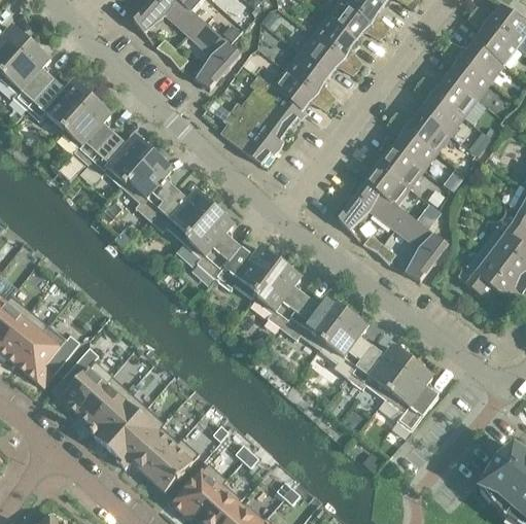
[(193,12),(178,0),(152,0),(135,21),(144,33),(167,14),(190,35),(203,21),(194,11),(193,12)]
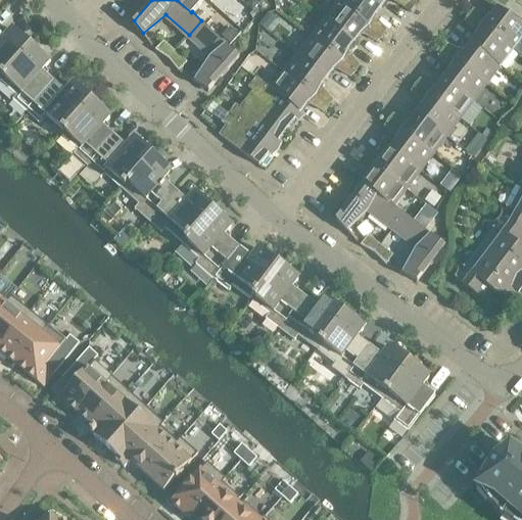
[(177,0),(191,12),(192,11),(201,0),(177,0)]
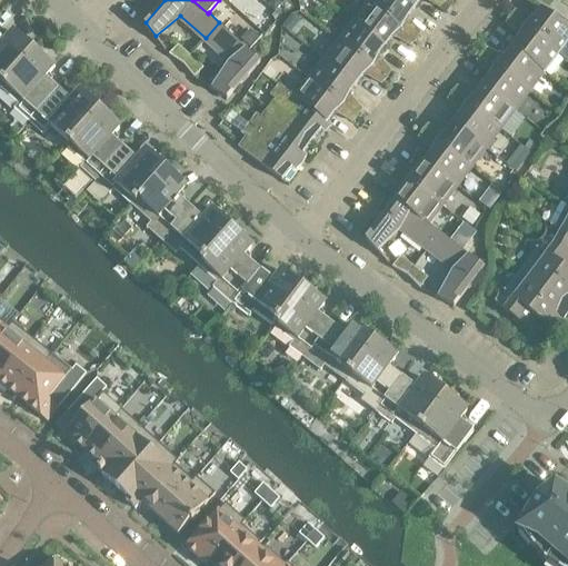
[(417,37),(368,0),(354,19),(386,43),(391,36),(397,31),(399,35),(398,37),(410,43),(417,37)]
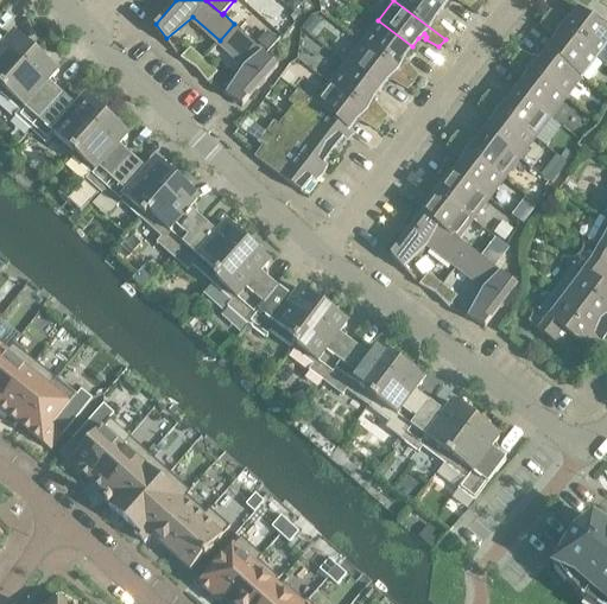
[(443,6),(436,0),(393,0),(446,39),(449,32),(438,21),(437,23),(432,20),(436,14),(443,6)]
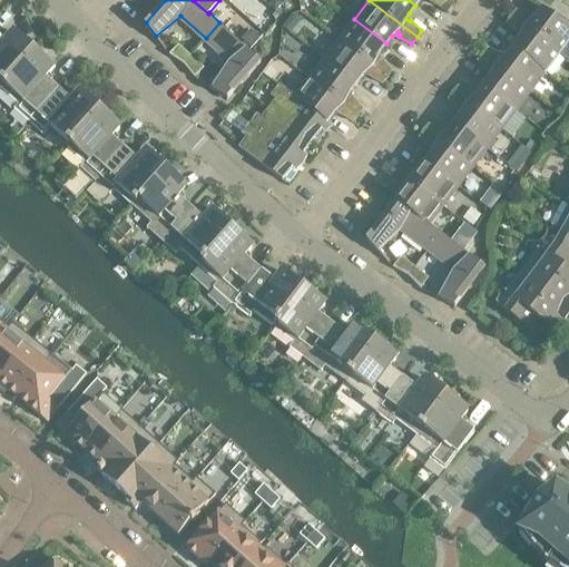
[(568,25),(543,7),(537,15),(532,20),(529,17),(530,15),(518,8),(512,13),(568,56),(568,25)]
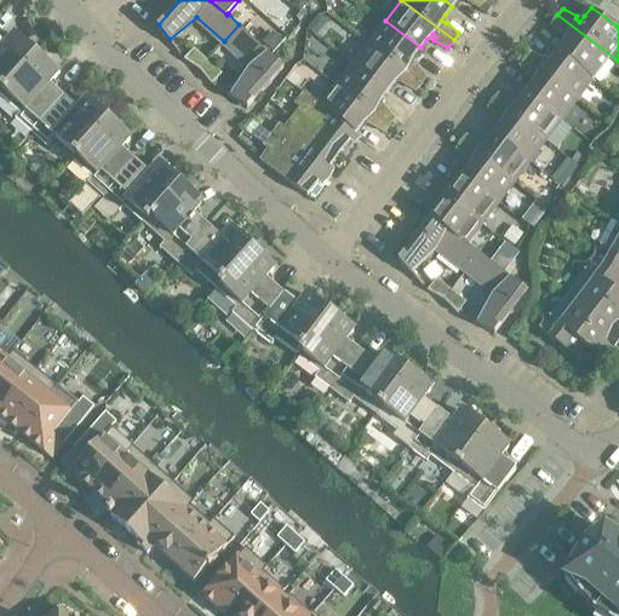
[(618,61),(557,15),(552,22),(563,34),(565,32),(569,34),(566,40),(560,49),(594,75),(609,56),(618,63),(618,61)]
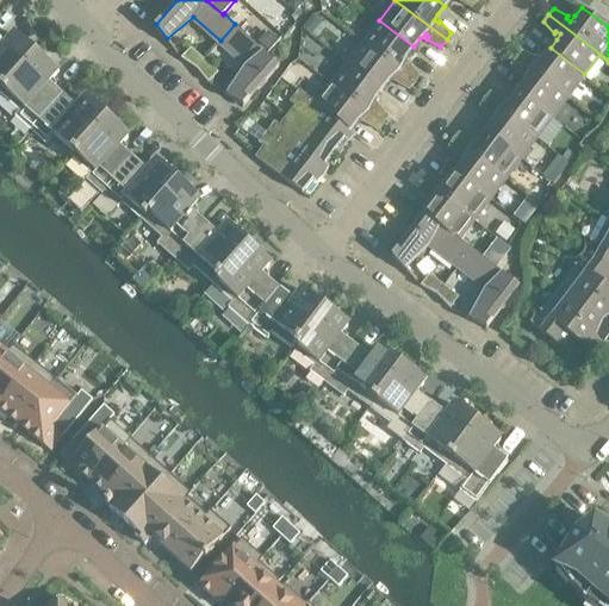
[(414,47),(379,20),(364,41),(416,81),(420,74),(409,62),(408,64),(403,62),(406,56),(414,47)]
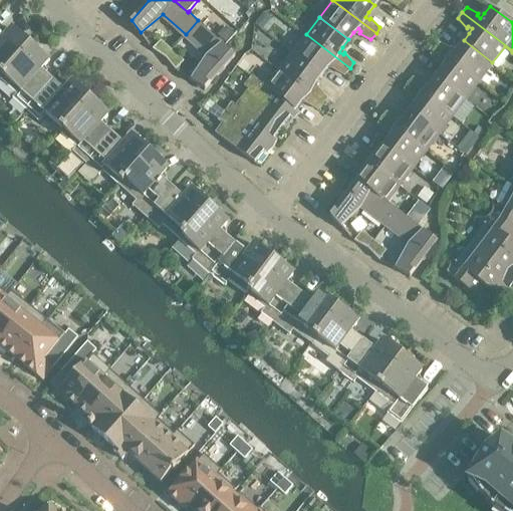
[(236,53),(198,20),(186,34),(208,54),(193,78),(206,87),(236,53)]
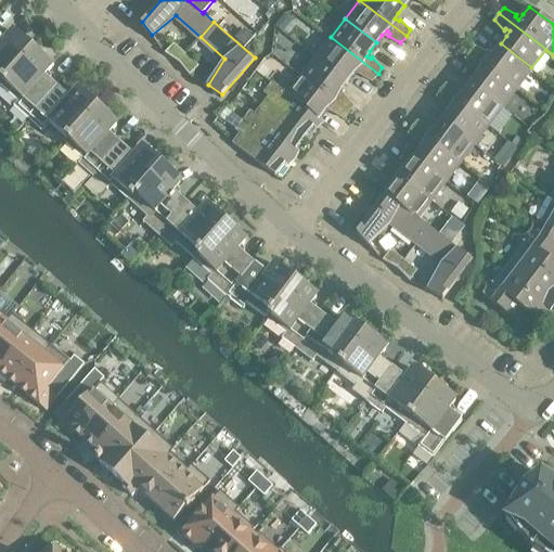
[(294,55),(303,38),(280,27),(272,45),(294,55)]
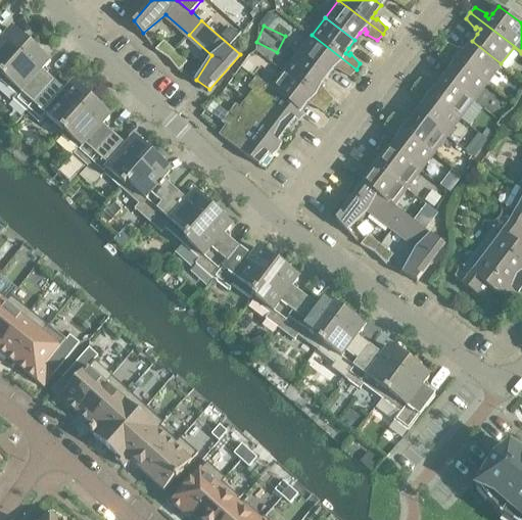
[(5,35),(0,30),(0,76),(1,77),(33,42),(27,32),(21,34),(12,27),(5,35)]
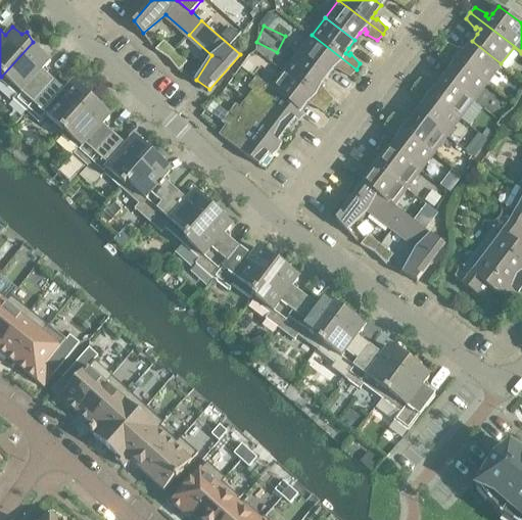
[(357,69),(312,35),(298,52),(328,76),(333,68),(337,64),(340,66),(339,68),(350,75),(357,69)]
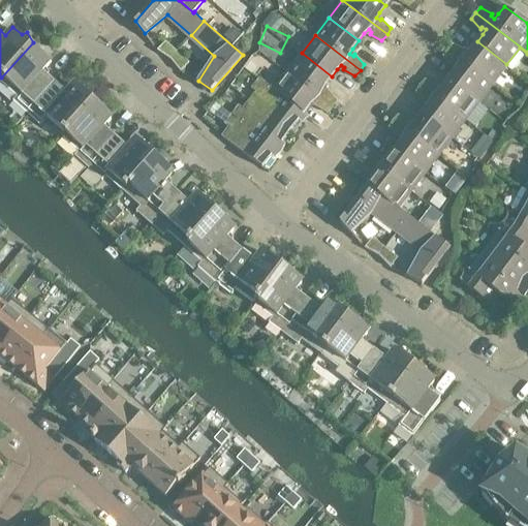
[(172,58),(178,51),(165,39),(158,49),(172,58)]
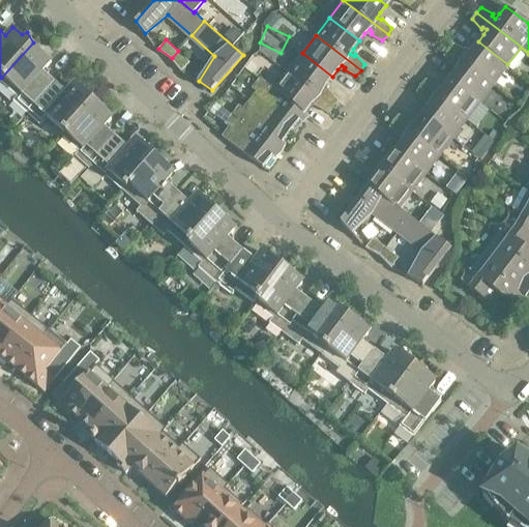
[(507,64),(478,41),(472,50),(468,54),(465,51),(466,49),(454,42),(449,48),(494,82),(507,64)]
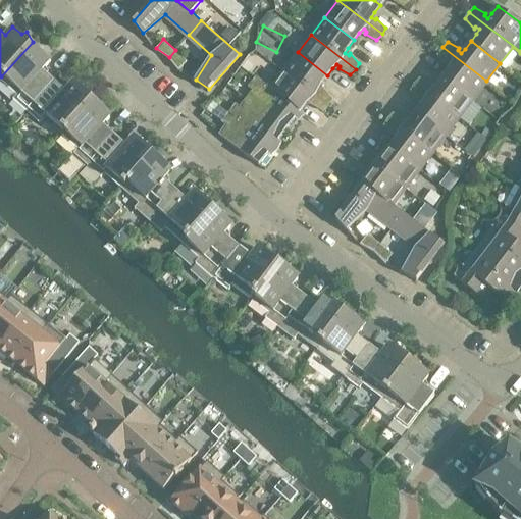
[(44,47),(33,42),(1,76),(18,92),(14,97),(28,109),(54,79),(43,68),(50,60),(42,53),(44,47)]
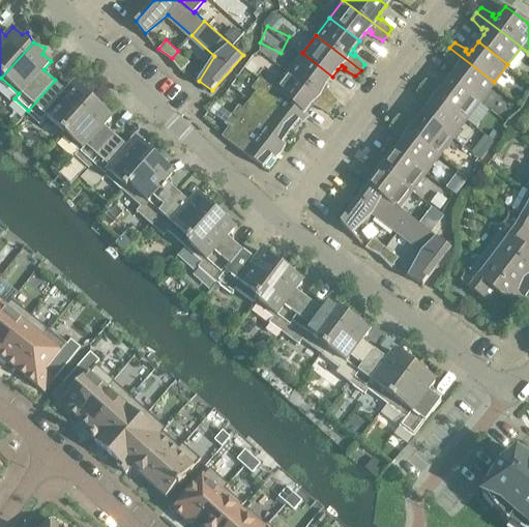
[(494,82),(449,48),(445,55),(454,64),(456,63),(459,64),(457,70),(451,78),(480,99),(494,82)]
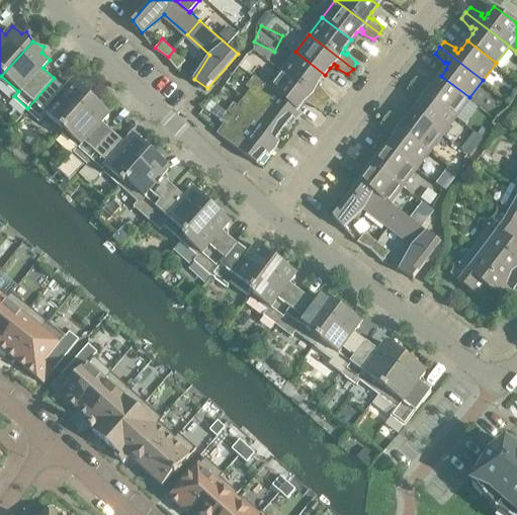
[(168,57),(178,69),(185,60),(174,50),(168,57)]
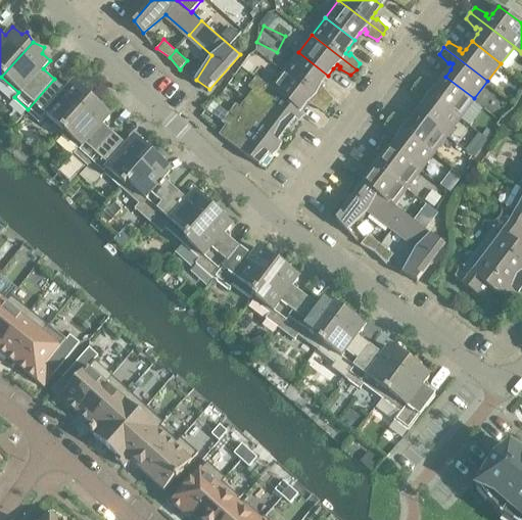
[(328,76),(298,52),(285,71),(330,104),(333,98),(324,89),(323,90),(319,88),(322,83),(328,76)]
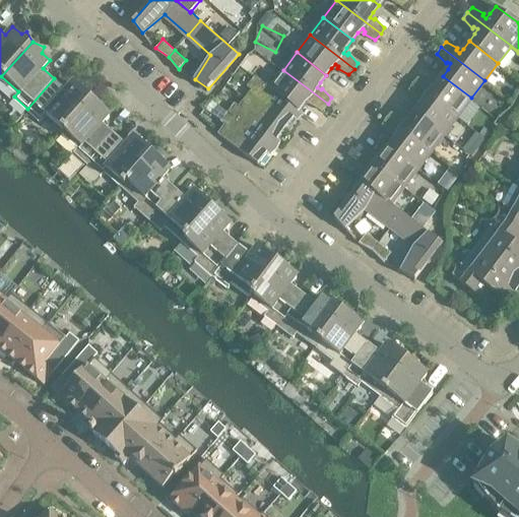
[(328,104),(283,70),(270,86),(256,75),(255,76),(299,110),(305,103),(309,99),(312,102),(311,104),(322,110),(328,104)]
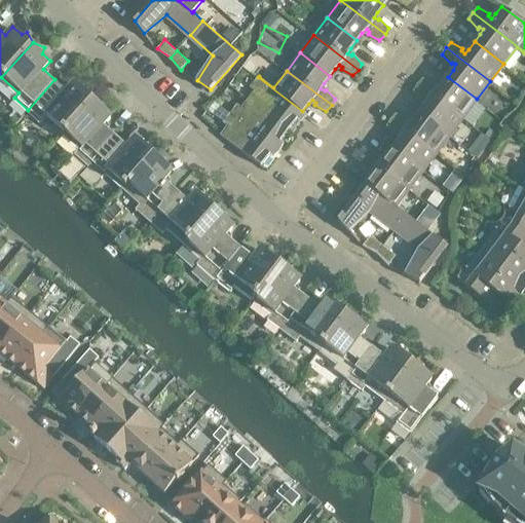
[(302,111),(258,77),(250,87),(251,87),(252,86),(256,88),(249,98),(289,128),(302,111)]
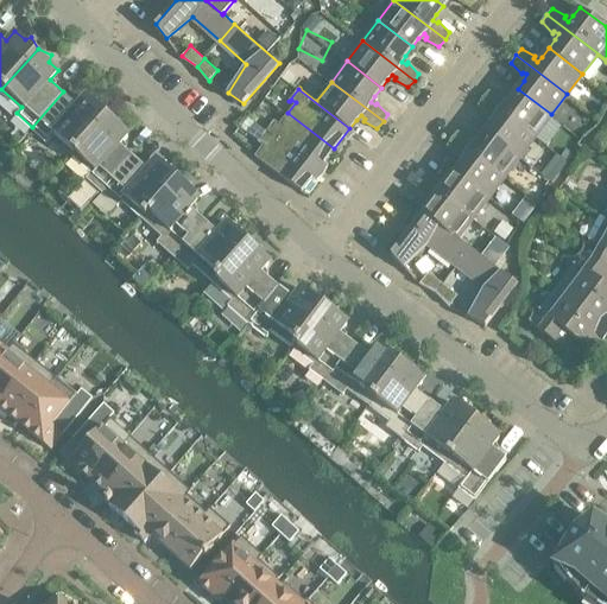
[(551,114),(518,89),(511,97),(506,102),(503,100),(504,97),(489,90),(485,95),(536,135),(551,114)]
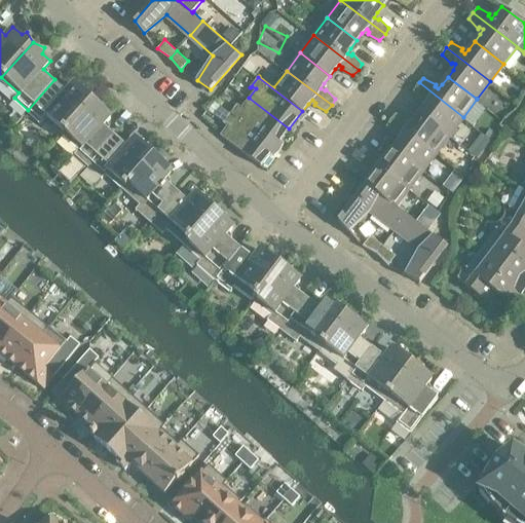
[(67,89),(54,79),(28,110),(41,121),(48,114),(65,128),(62,132),(62,133),(94,97),(87,86),(82,89),(74,81),(67,89)]
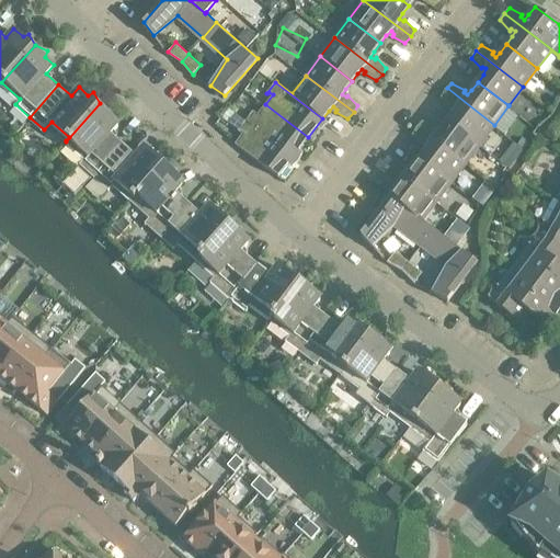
[(494,125),(447,88),(446,89),(443,95),(452,105),(454,104),(457,106),(454,112),(448,120),(480,144),(494,125)]
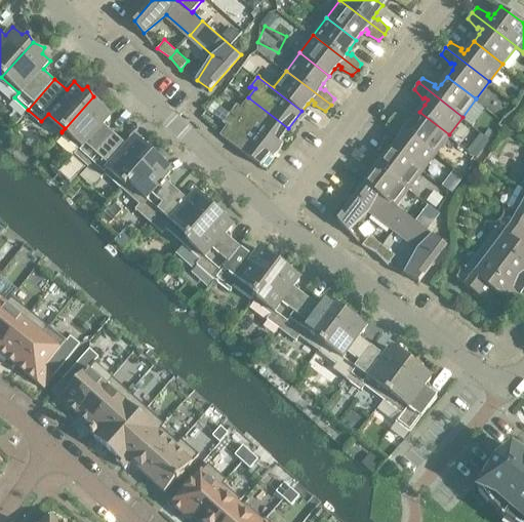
[(106,102),(93,96),(62,132),(79,148),(75,152),(88,164),(116,133),(105,123),(112,115),(103,108),(106,102)]
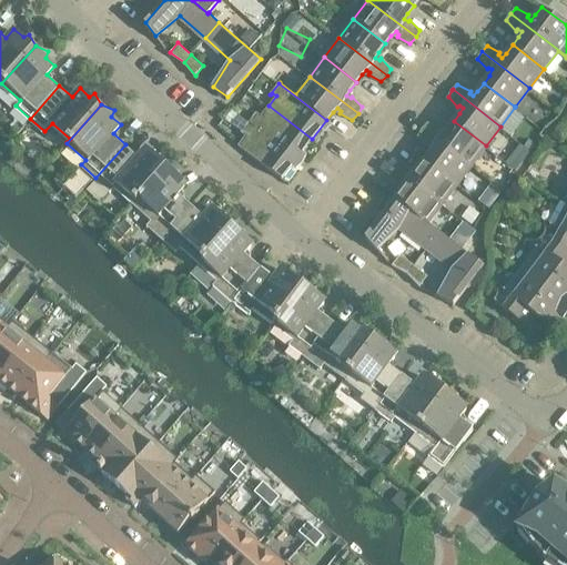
[(312,139),(269,106),(262,114),(259,112),(260,111),(259,110),(250,121),(297,158),(312,139)]
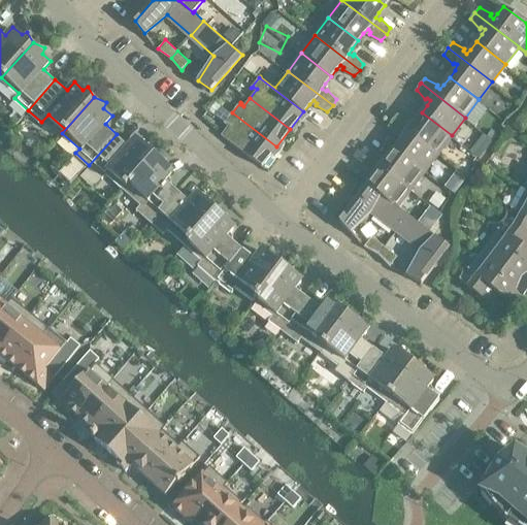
[(276,146),(232,112),(224,123),(225,124),(226,122),(229,125),(223,134),(262,165),(276,146)]
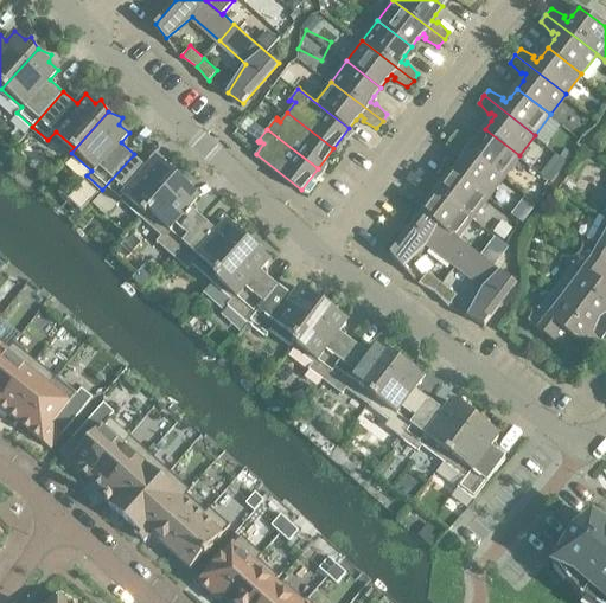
[(520,155),(485,129),(478,138),(473,143),(470,140),(471,138),(458,130),(453,135),(504,175),(520,155)]
